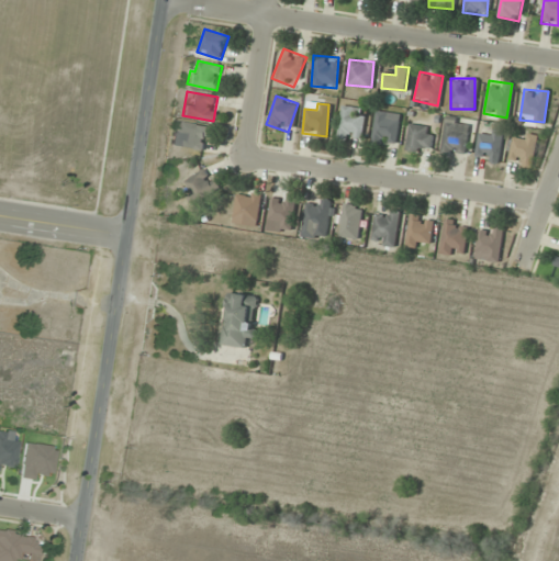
[(362,107),(338,107),(338,138),(362,138),(362,107)]
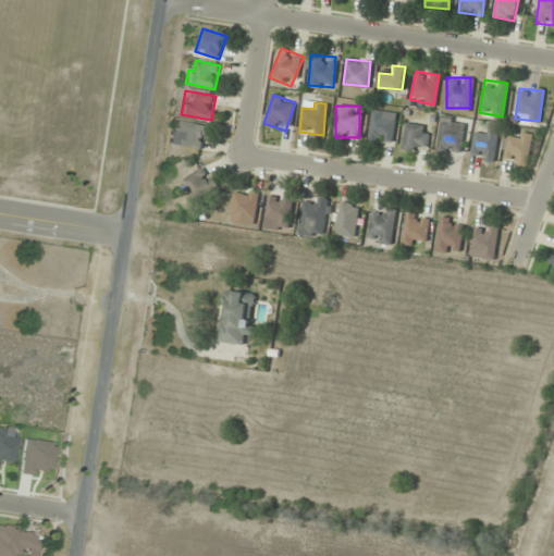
[(393,143),(393,110),(369,110),(369,143),(393,143)]
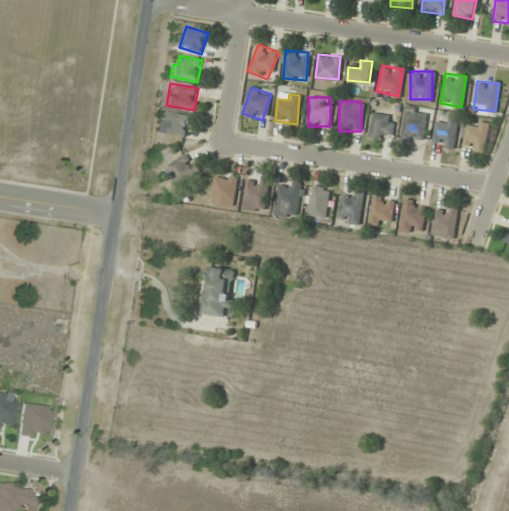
[(401,138),(423,140),(425,108),(404,107),(401,138)]
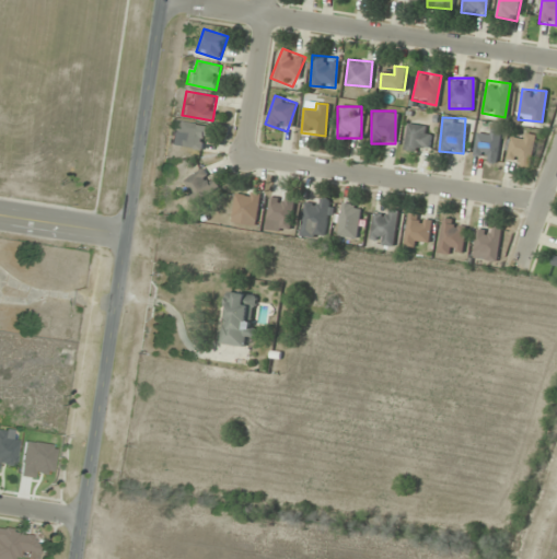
[(204,151),(209,128),(174,119),(169,142),(204,151)]
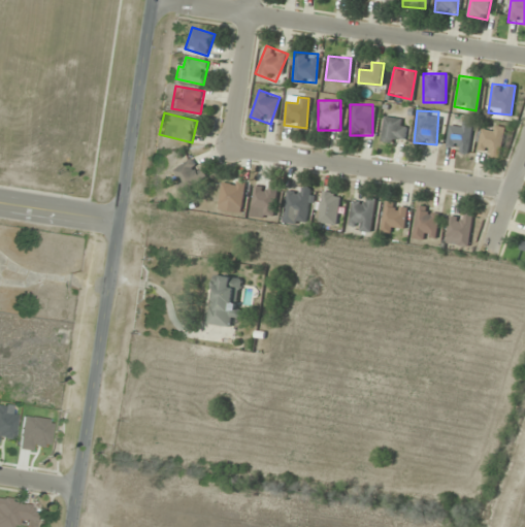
[(381,139),(402,141),(404,119),(383,117),(381,139)]
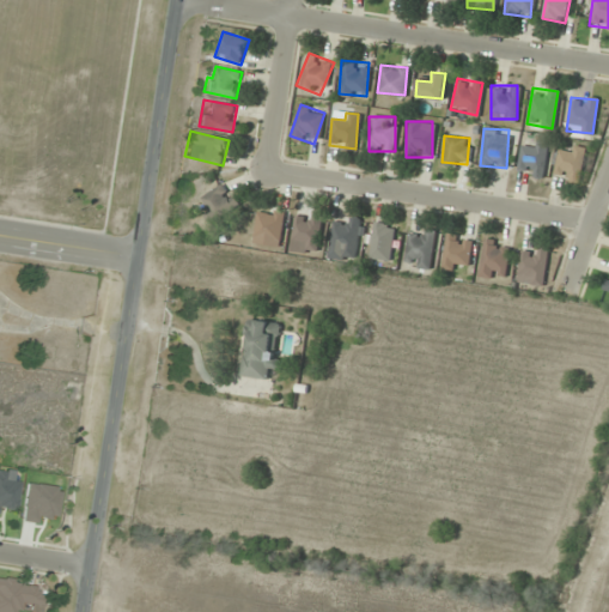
[(517,173),(543,175),(546,140),(519,138),(517,173)]
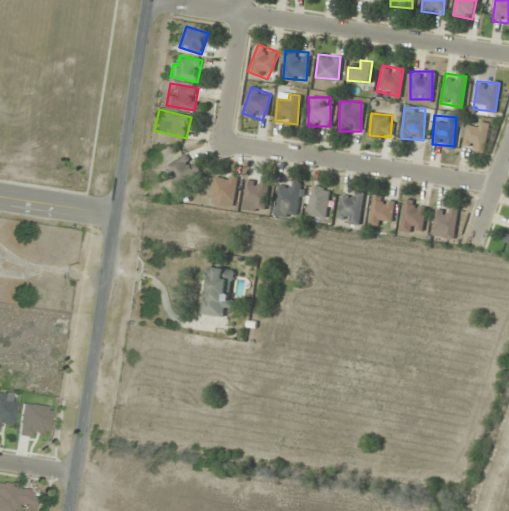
[(491,125),(479,120),(475,129),(468,126),(460,145),(480,152),(491,125)]
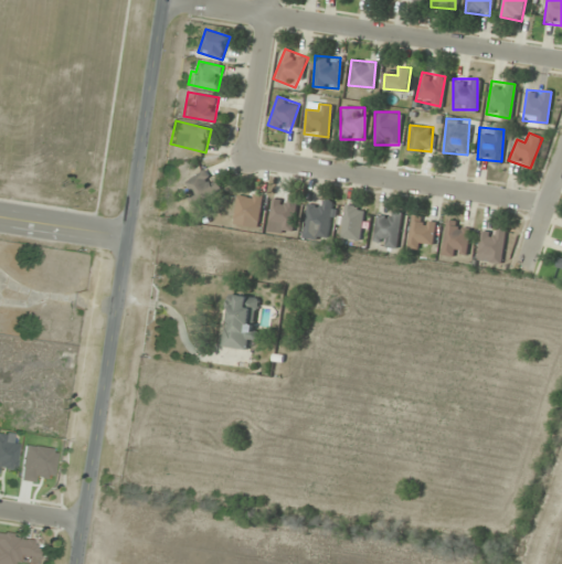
[(184,181),(191,192),(186,195),(192,205),(219,189),(205,168),(184,181)]
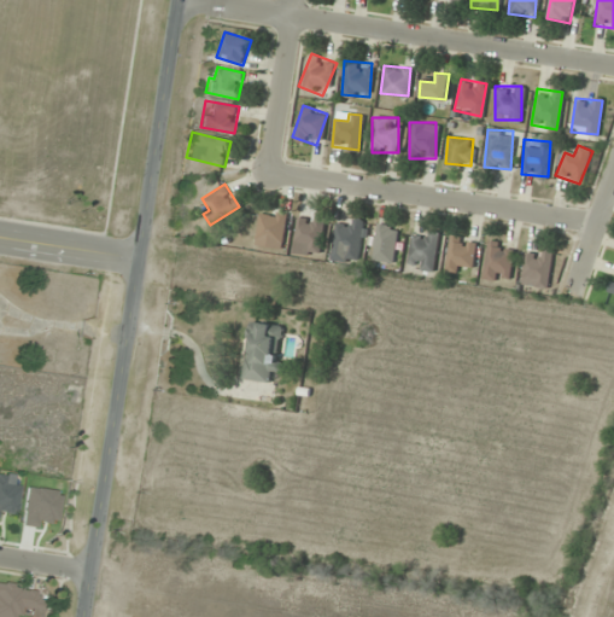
[(255,244),(284,248),(287,214),(258,210),(255,244)]
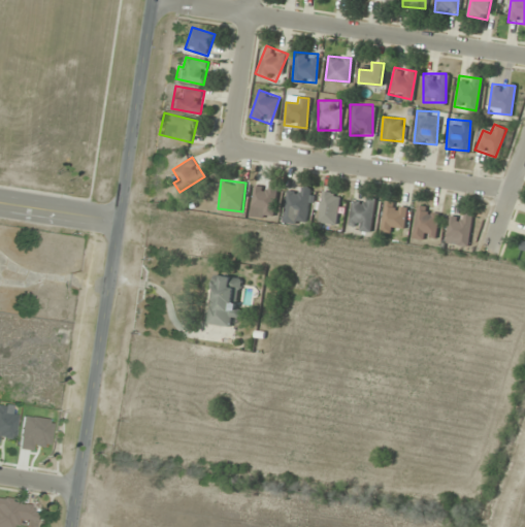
[(277,186),(256,180),(249,215),(271,219),(277,186)]
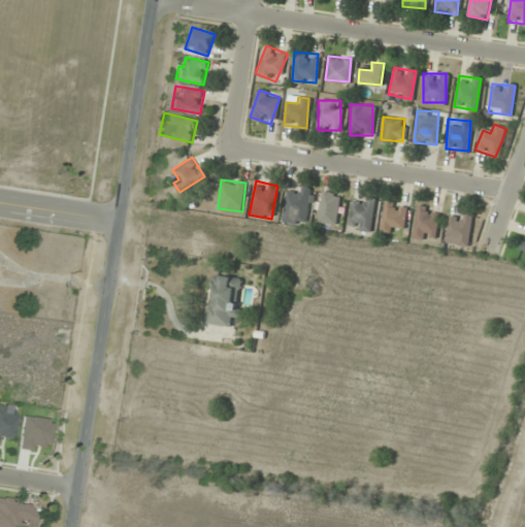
[(318,222),(335,224),(339,193),(322,190),(318,222)]
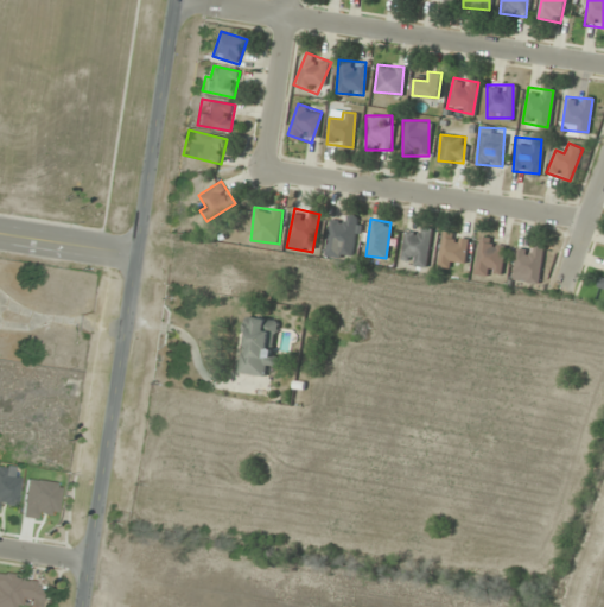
[(401,228),(401,264),(427,264),(427,228),(401,228)]
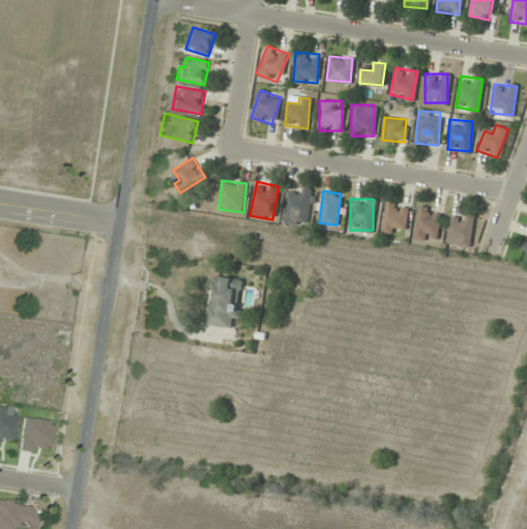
[(393,224),(405,226),(408,206),(386,201),(380,232),(392,234),(393,224)]
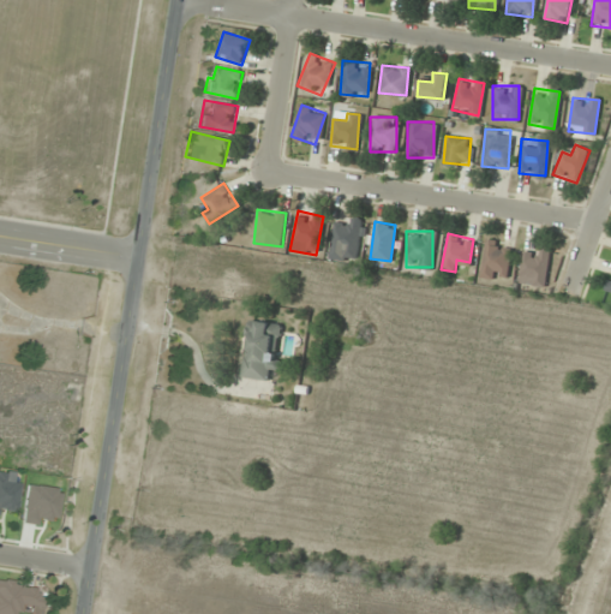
[(505,280),(510,242),(485,239),(480,276),(505,280)]
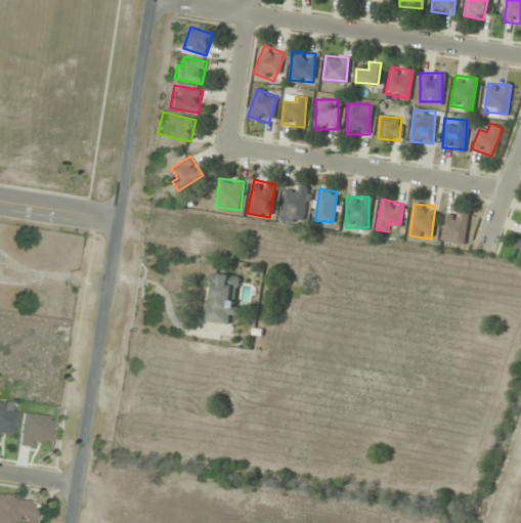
[(442,241),(465,243),(468,212),(445,210),(442,241)]
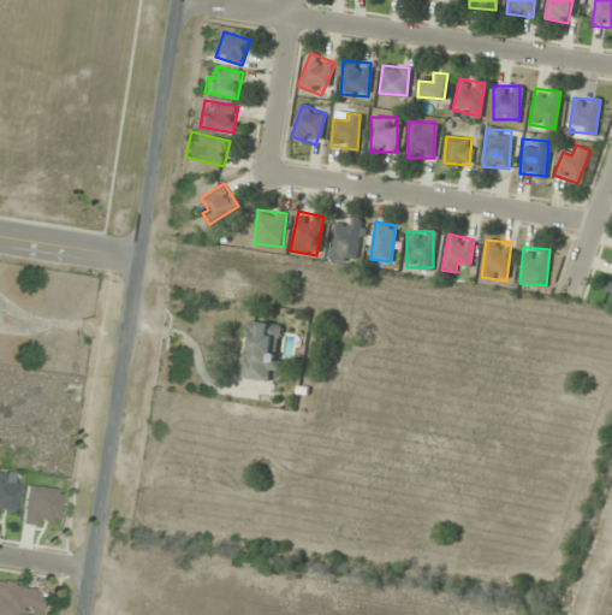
[(239,376),(267,379),(268,368),(280,370),(281,359),(274,358),(279,324),(248,319),(239,376)]
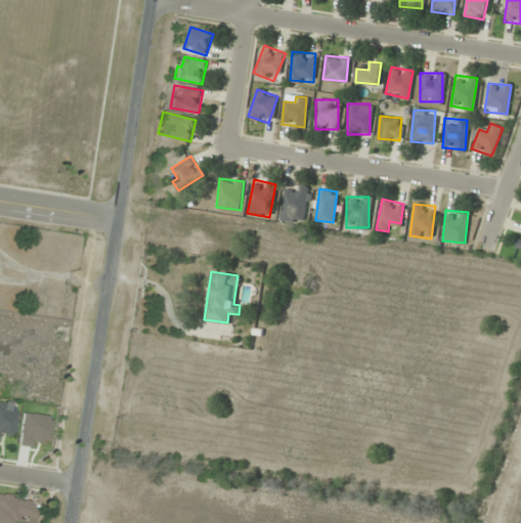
[(0,522),(11,522),(13,515),(34,518),(37,499),(0,494),(0,522)]
